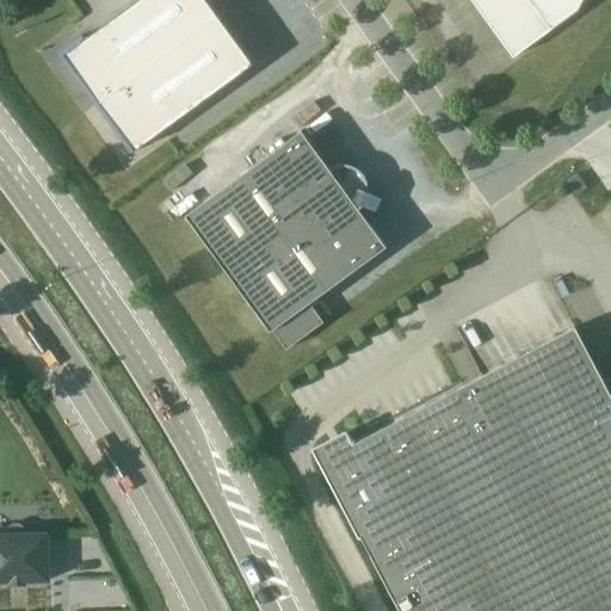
[(130,153),(252,63),(205,0),(136,0),(84,38),(81,35),(56,53),(130,153)]
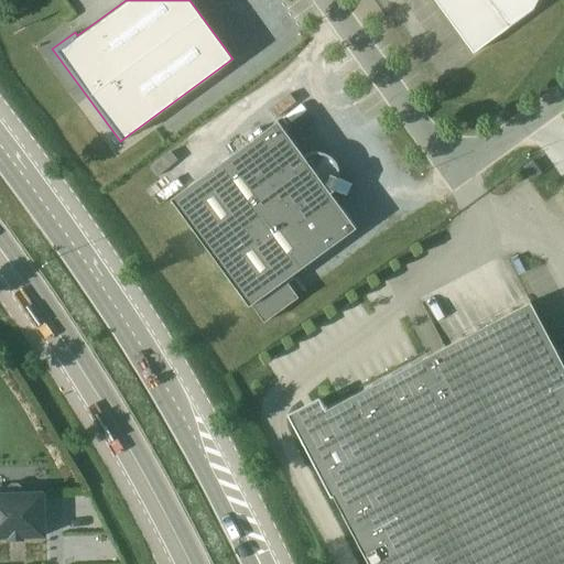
[(535,0),(435,0),(474,53),(532,9),(535,0)]
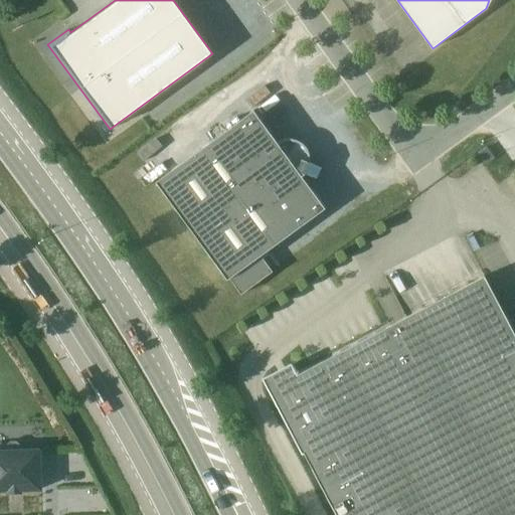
[(227,279),(228,278),(240,294),(273,271),(261,254),(325,207),(301,175),(305,172),(316,178),(321,167),(309,162),(309,158),(308,153),(307,149),(304,145),(301,143),(299,141),(295,140),(292,139),(288,138),(285,139),(281,140),(277,143),(253,110),(156,181),(227,279)]
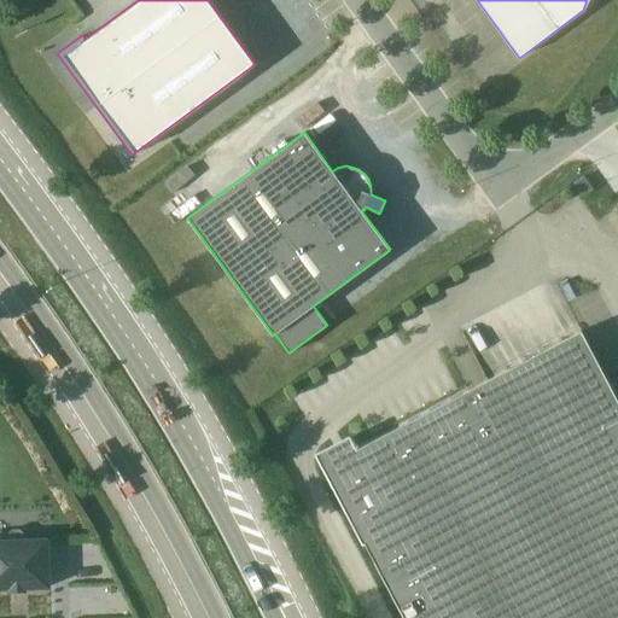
[(344,503),(403,617),(617,617),(617,380),(608,385),(579,330),(355,448),(349,435),(314,453),(344,503)]
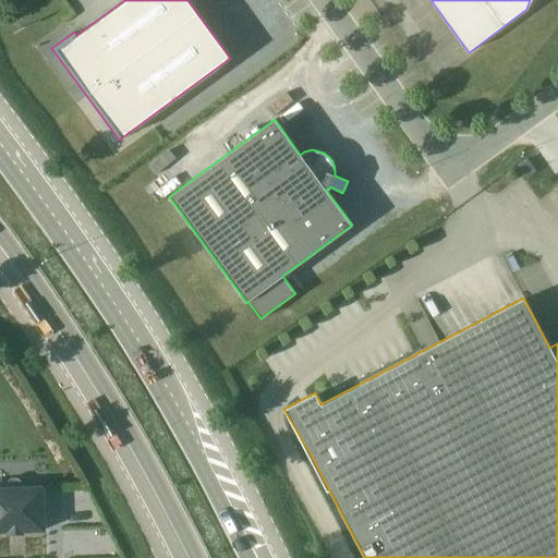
[(44,530),(43,486),(22,487),(17,478),(9,478),(7,487),(0,487),(0,530),(9,530),(9,532),(22,532),(22,530),(44,530)]
